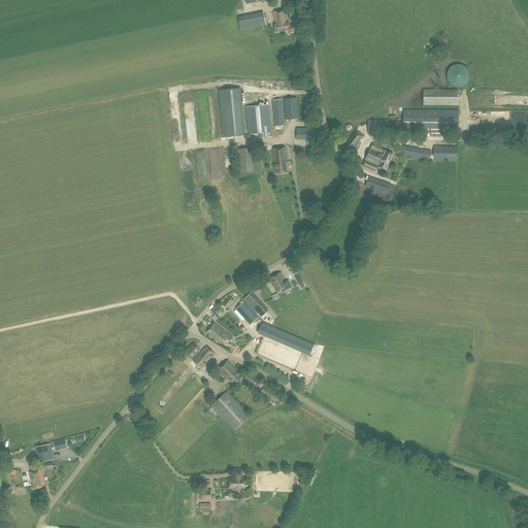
[(253,24),(266,24),(266,7),(254,7),(254,10),(253,10),(253,24)]
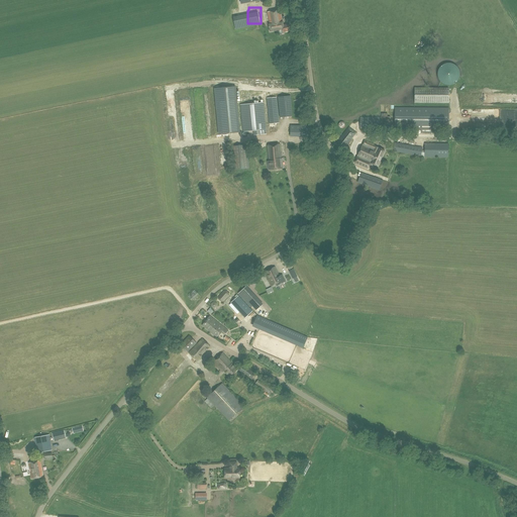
[(283,32),(291,30),(290,24),(284,25),(283,21),(282,21),(280,9),(268,12),(270,23),(269,24),(271,31),(283,29),(283,32)]
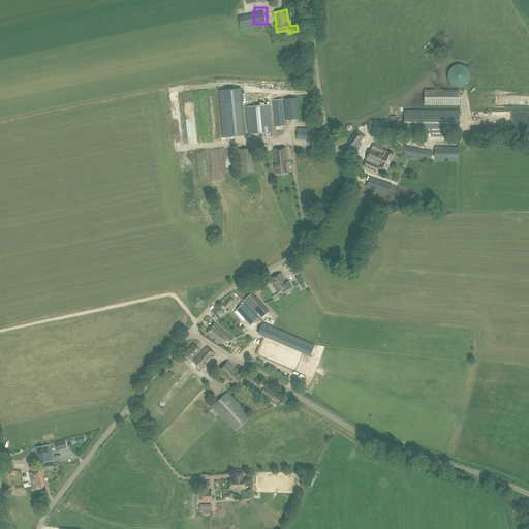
[(256,81),(247,81),(247,90),(256,90),(256,81)]
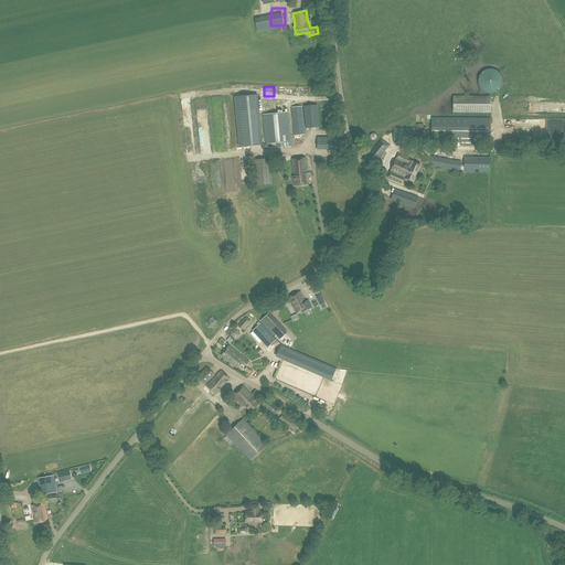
[(264,145),(263,145),(258,94),(234,96),(238,147),(262,145),(263,149),(265,148),(264,145)]
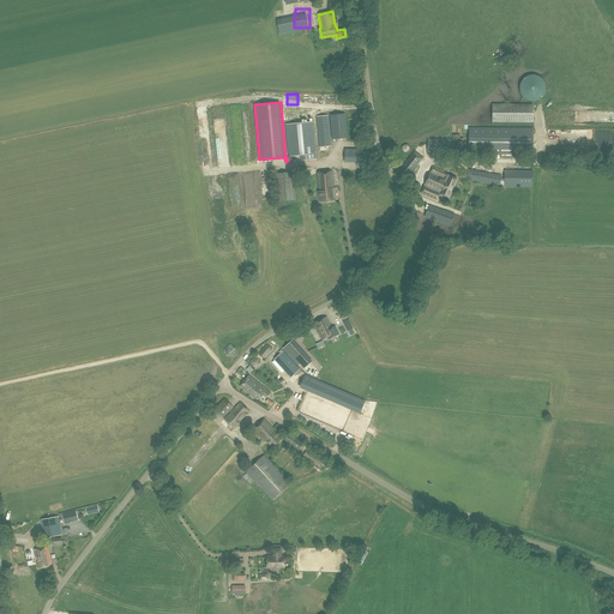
[(533,104),(493,104),(493,122),(533,122),(533,104)]
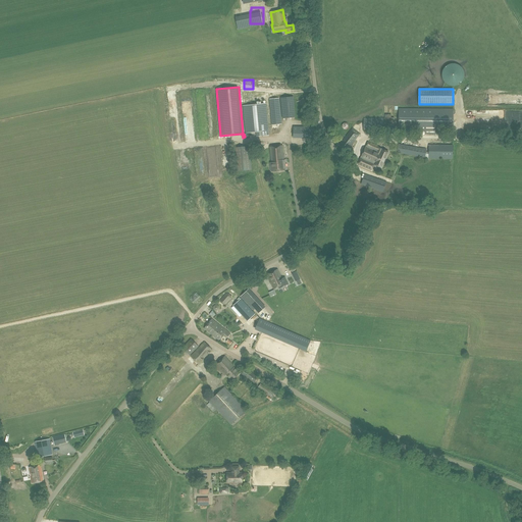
[(282,118),(296,117),(294,97),(280,98),(282,118)]
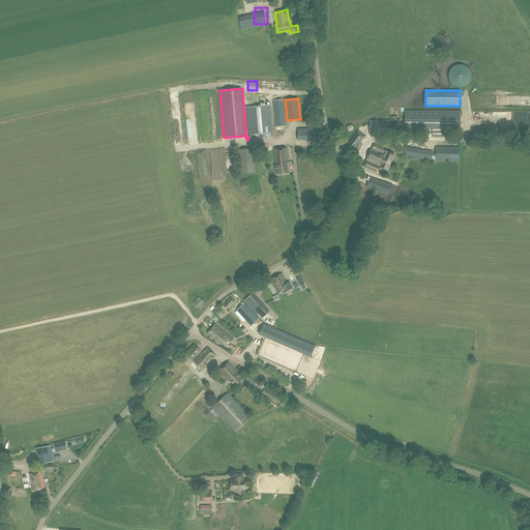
[(276,127),(286,126),(284,99),(273,100),(276,127)]
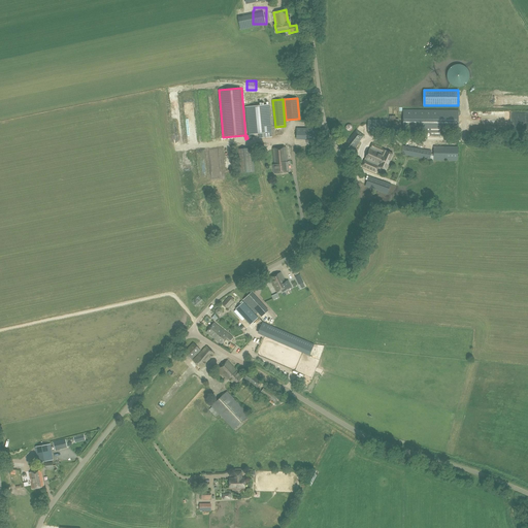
[(272,137),(271,132),(269,104),(245,107),(249,134),(259,133),(259,138),(272,137)]
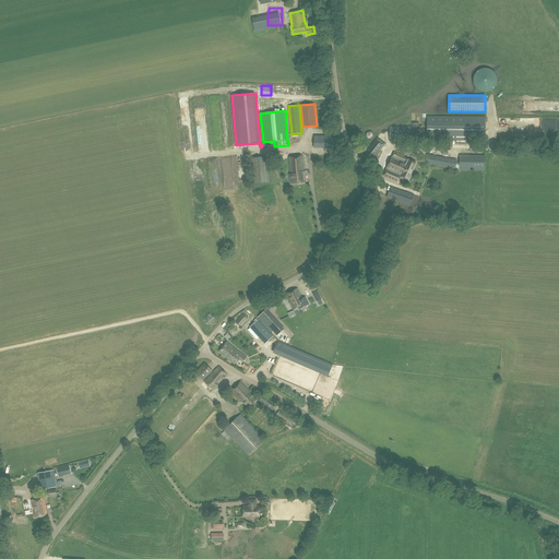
[(485,141),(485,117),(427,117),(427,140),(485,141)]
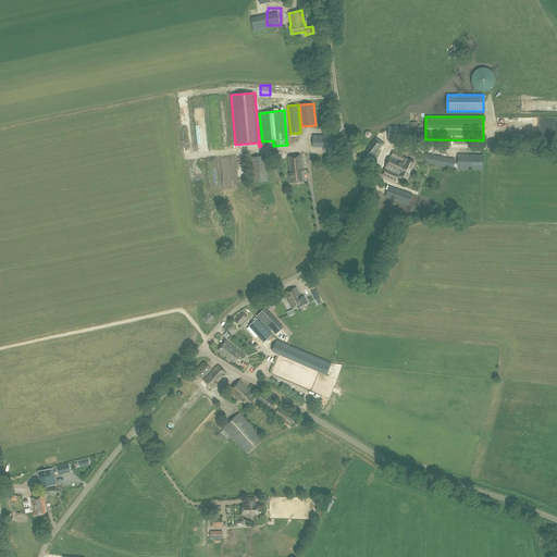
[(370,161),(384,144),(375,137),(361,155),(370,161)]
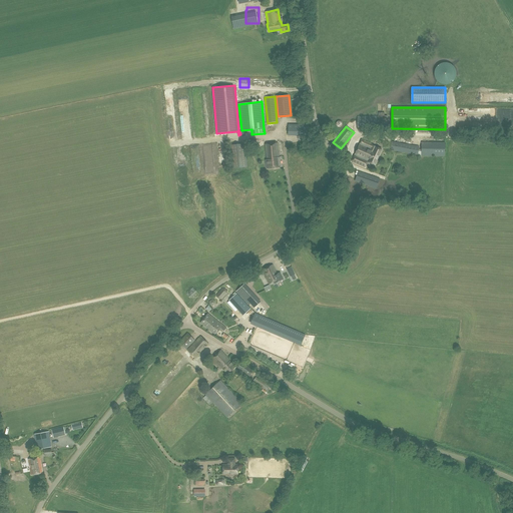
[(371,144),(362,140),(352,162),(365,168),(368,162),(375,165),(382,150),(371,145),(371,144)]
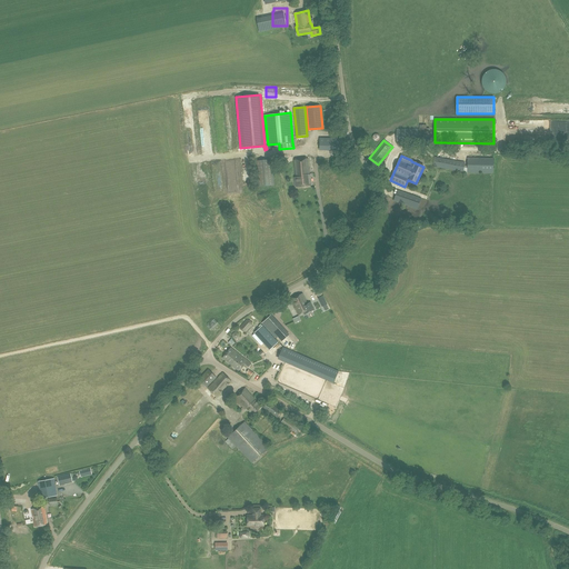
[(462,171),(465,162),(435,157),(432,166),(462,171)]
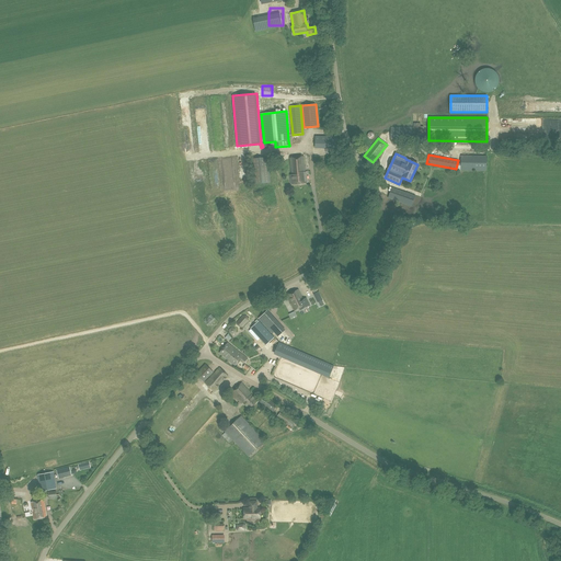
[(292,184),(308,182),(307,171),(306,171),(304,156),(289,158),(292,174),(290,174),(292,184)]
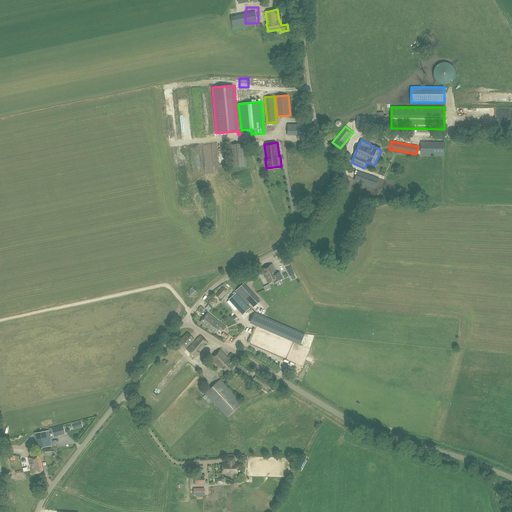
[(444,156),(444,143),(421,142),(421,155),(444,156)]
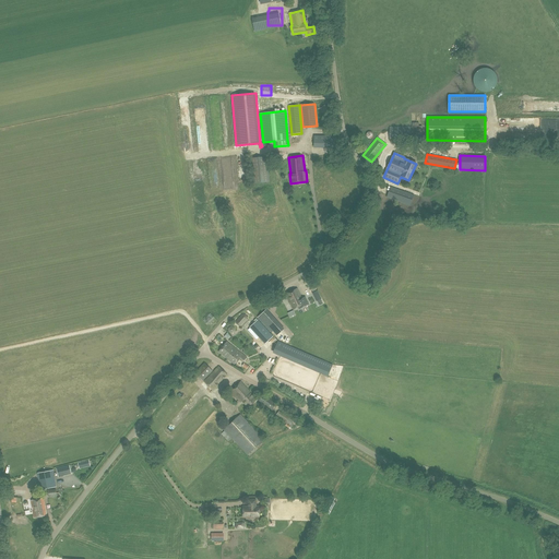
[(253,183),(270,182),(266,156),(250,158),(253,183)]
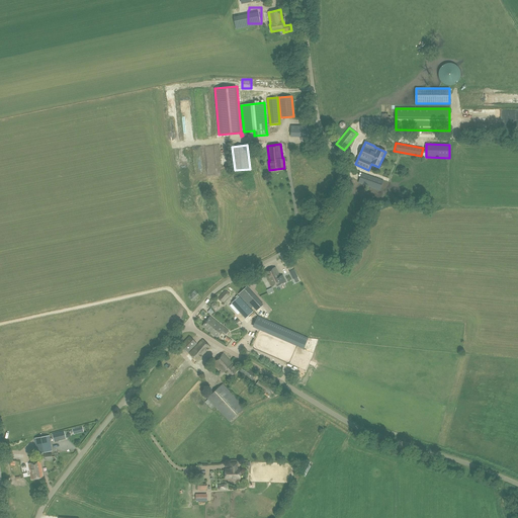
[(379,190),(383,180),(362,173),(359,182),(379,190)]
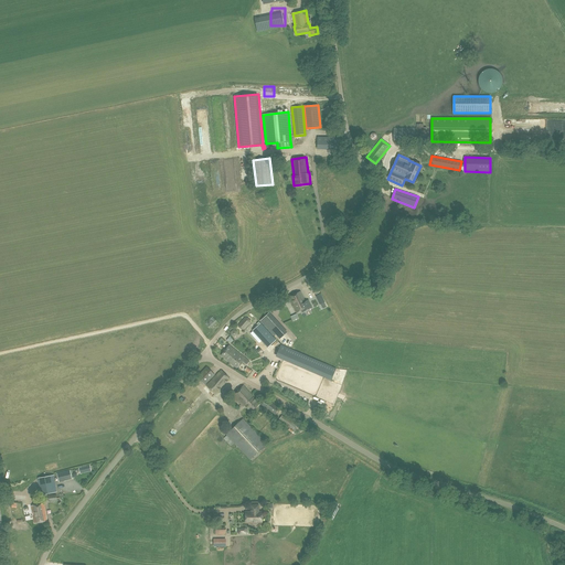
[(297,313),(301,310),(302,312),(312,308),(309,300),(306,301),(300,291),(289,297),(297,313)]
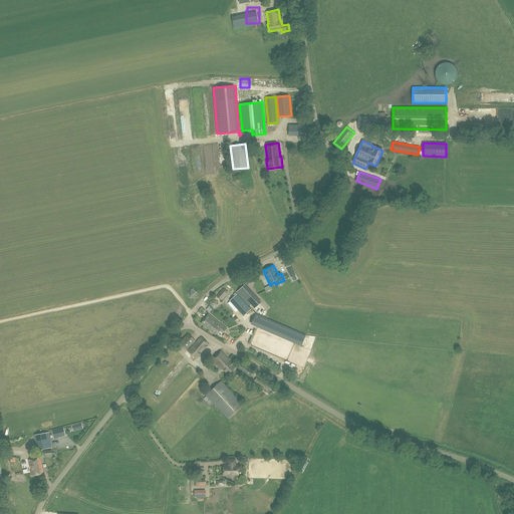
[(289,288),(300,283),(297,277),(287,282),(289,288)]
